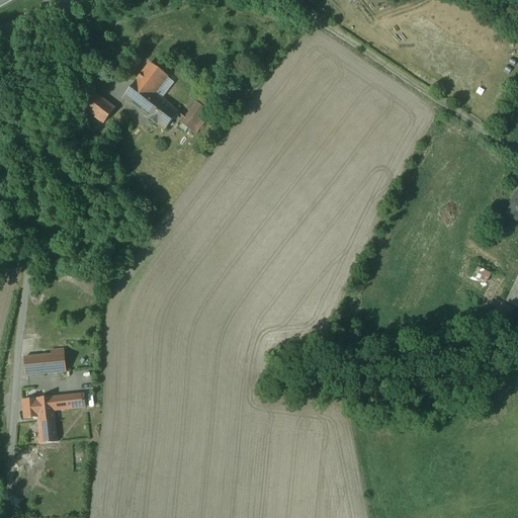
[(165,76),(149,63),(136,80),(152,93),(153,93),(165,76)]
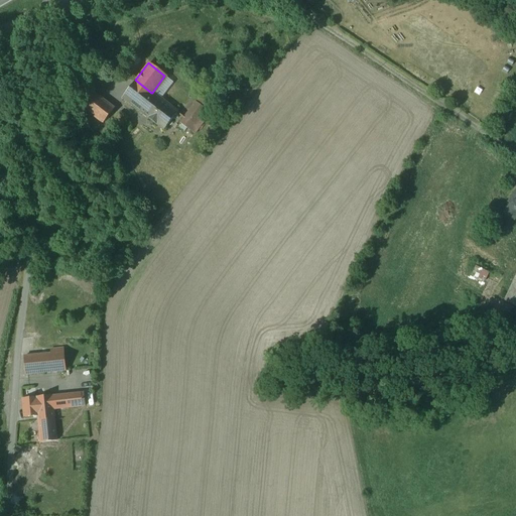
[(135,80),(121,97),(163,129),(176,111),(152,93),(151,93),(135,80)]
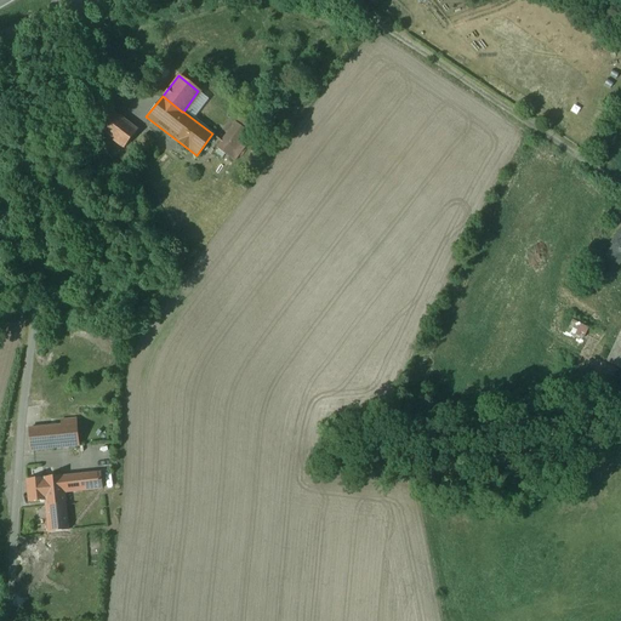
[(136,130),(109,109),(96,127),(113,140),(123,147),(123,148),(136,130)]
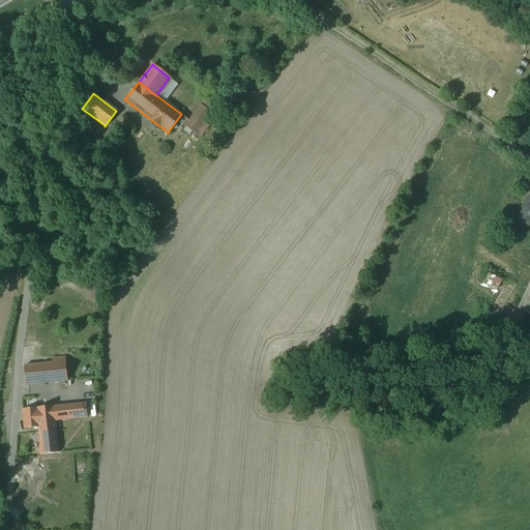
[(204,108),(195,121),(190,118),(184,126),(199,137),(214,115),(204,108)]
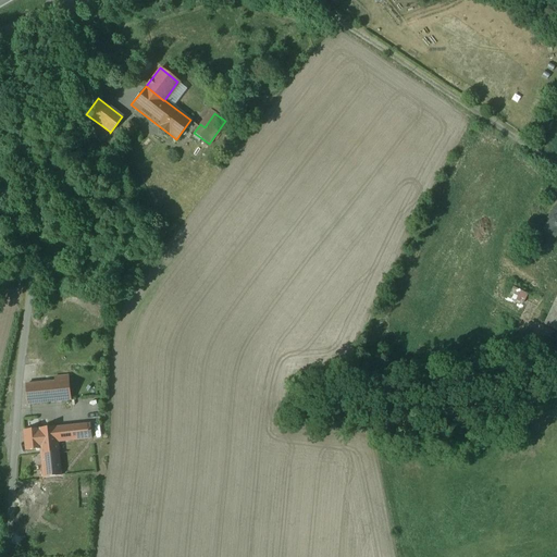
[(110,132),(101,125),(96,133),(104,139),(110,132)]
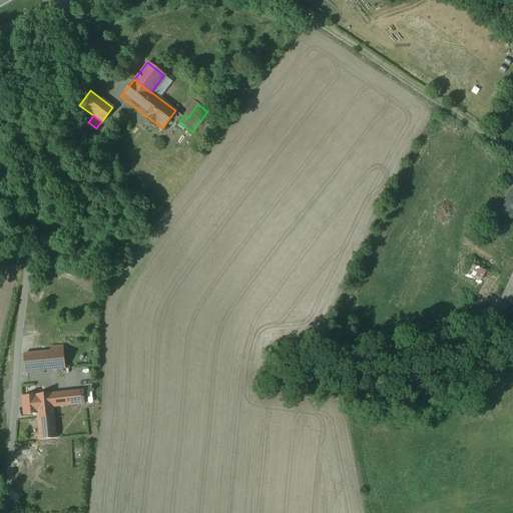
[(512,188),(506,198),(509,200),(508,203),(507,202),(501,210),(512,218),(512,216),(512,188)]
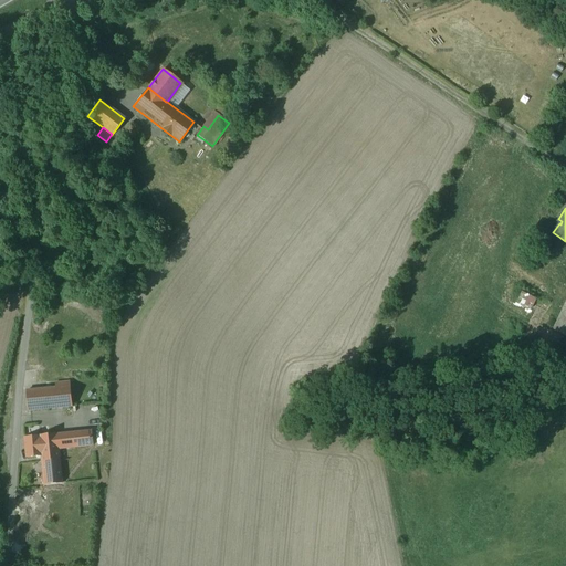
[(534,303),(538,305),(541,299),(525,292),(520,302),(532,307),(534,303)]
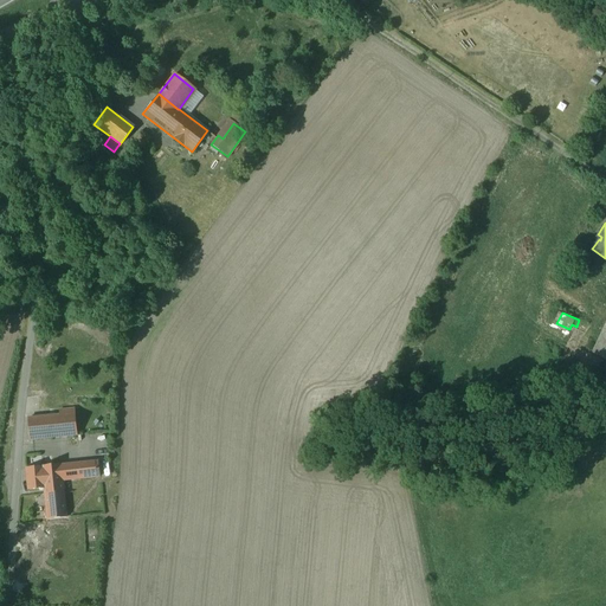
[(605,323),(592,353),(601,358),(605,347),(605,323)]
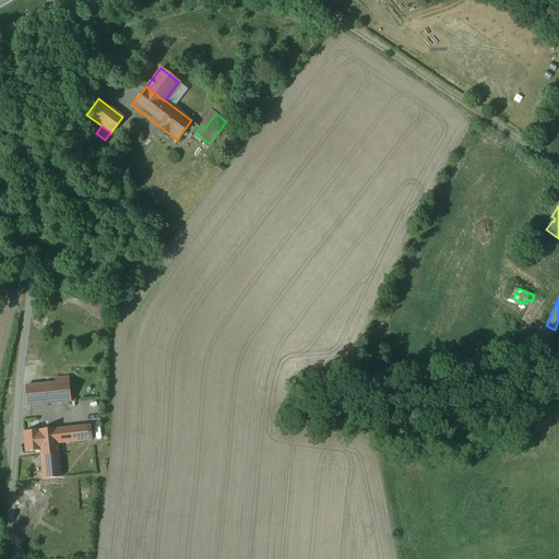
[(69,381),(25,387),(27,405),(71,401),(69,381)]
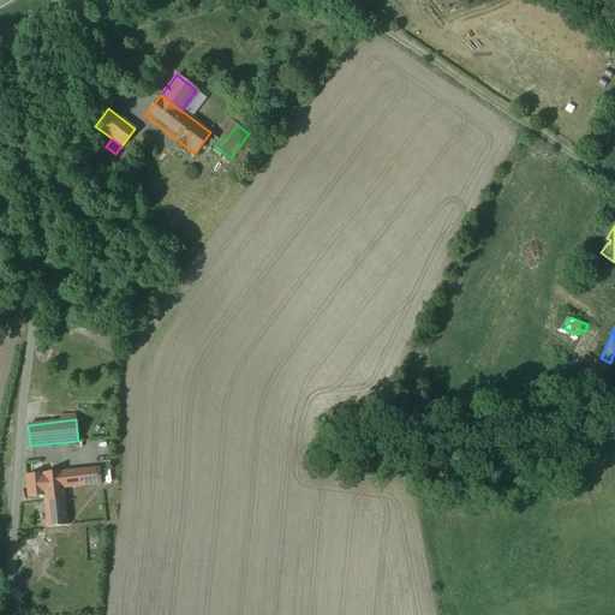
[(100,467),(27,476),(29,497),(45,496),(48,527),(67,525),(64,488),(101,484),(100,467)]
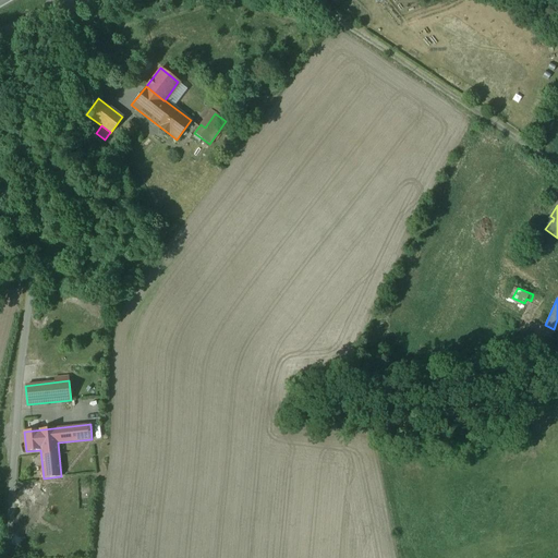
All buildings are outlined.
